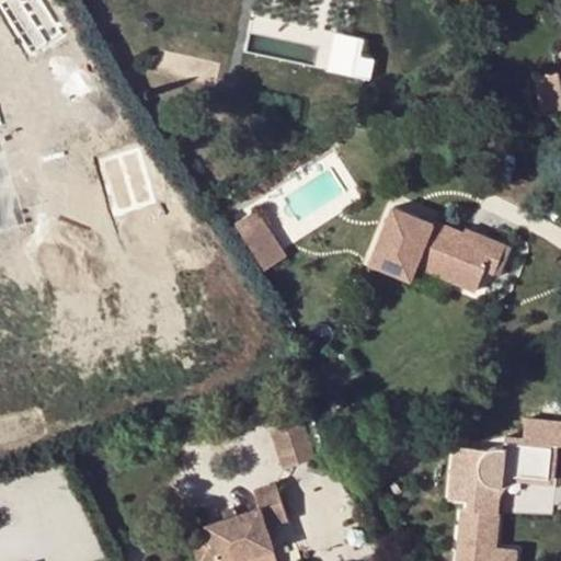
[(370,79),(375,59),(356,56),(359,42),(332,36),(325,69),(370,79)]
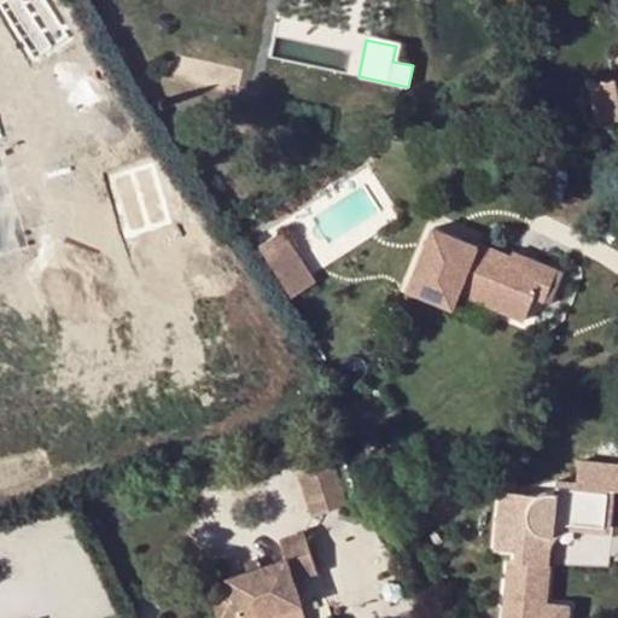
[(617,94),(614,76),(587,82),(595,124),(617,118),(617,94)]
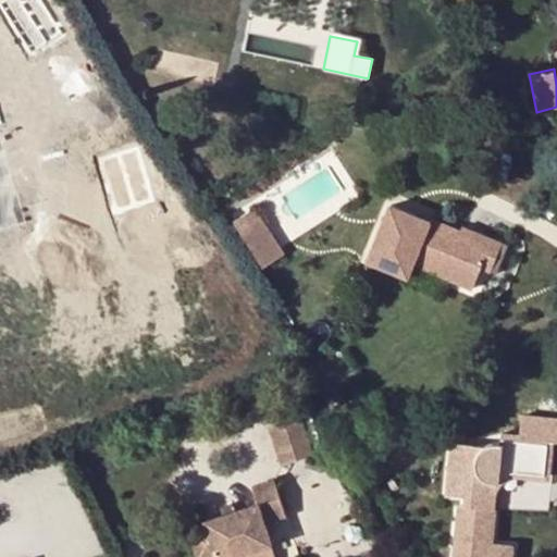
[(256,206),(235,219),(262,265),(284,252),(256,206)]
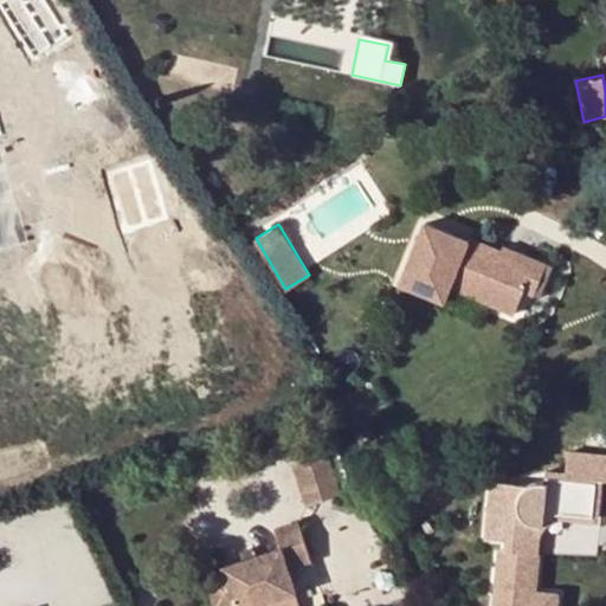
[(424,294),(449,236),(425,225),(399,284),(444,305),(445,302),(424,294)]
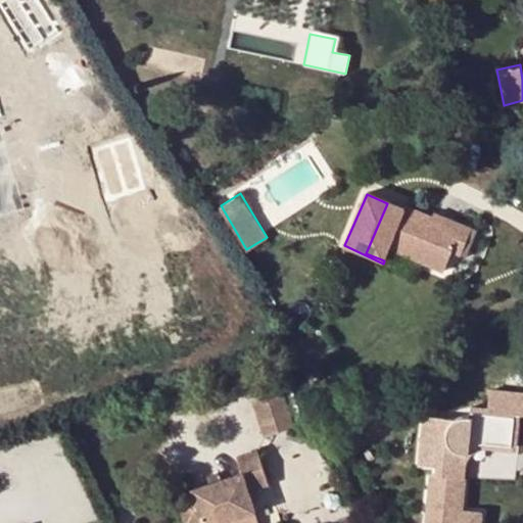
[(390,248),(443,272),(453,252),(462,229),(433,218),(407,205),(405,210),(387,203),(366,253),(384,260),(390,248)]
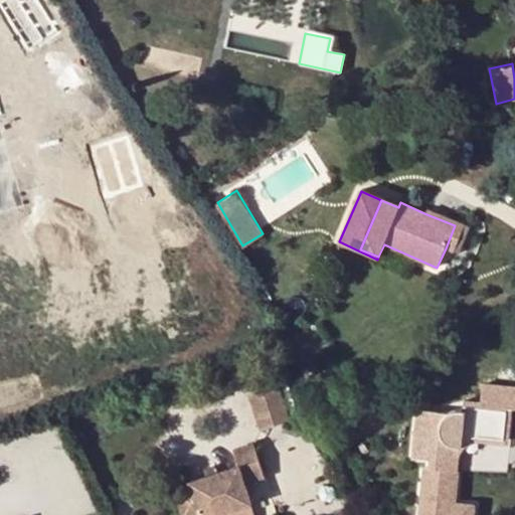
[(446,248),(451,250),(459,253),(470,225),(430,207),(426,214),(455,225),(446,248)]
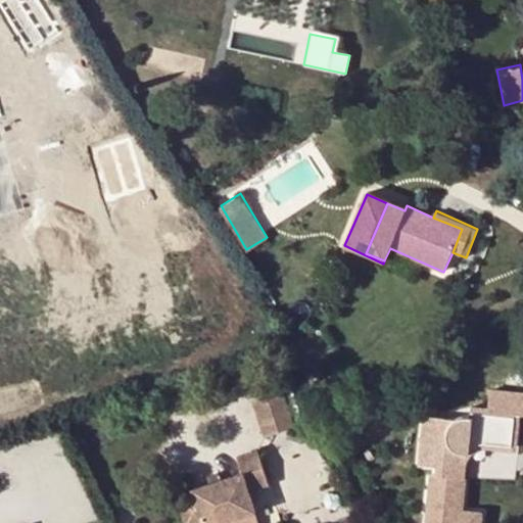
[(324,372),(316,377),(324,391),(332,385),(324,372)]
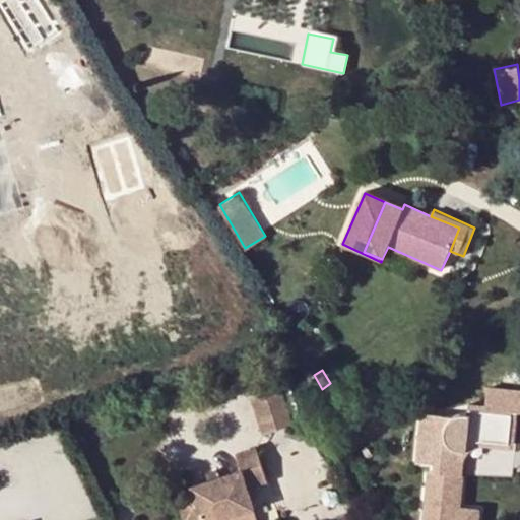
[(353,386),(361,397),(374,389),(368,378),(353,386)]
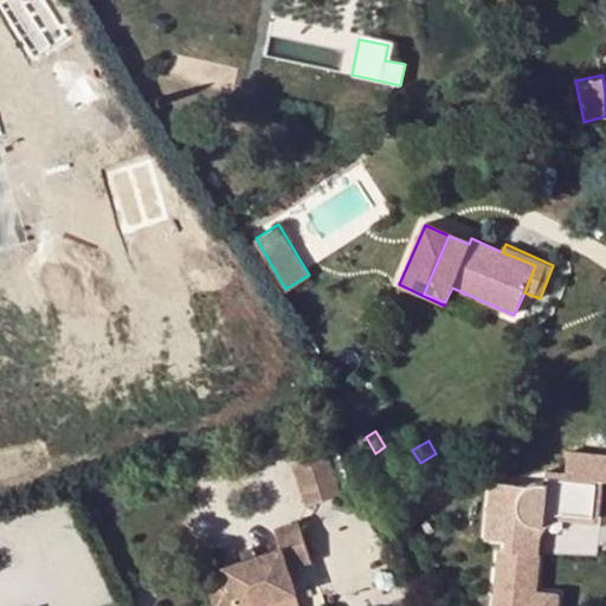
[(328,449),(290,461),(305,505),(343,494),(328,449)]
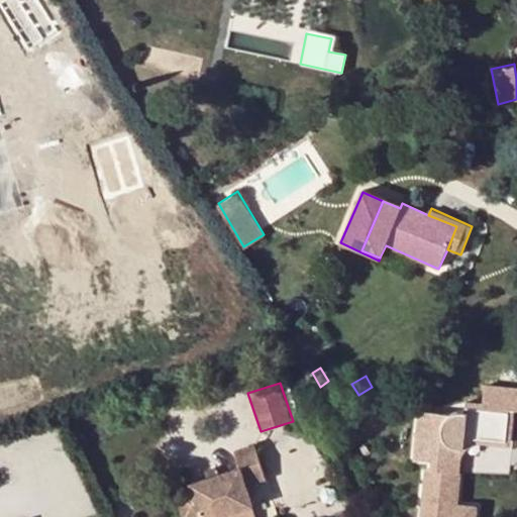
[(431,470),(454,472),(457,447),(463,448),(463,434),(506,439),(509,409),(515,410),(516,409),(516,388),(486,385),(484,404),(466,402),(466,409),(457,409),(452,411),(449,414),(420,410),(414,458),(433,460),(431,470)]
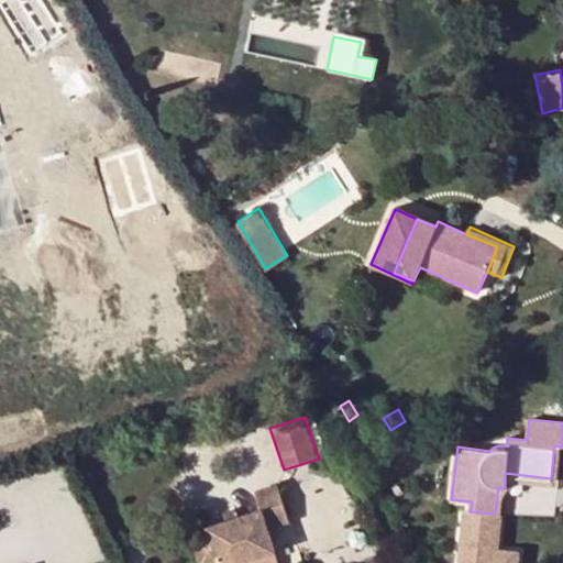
[(396,438),(379,448),(386,457),(395,452),(401,446),(396,438)]
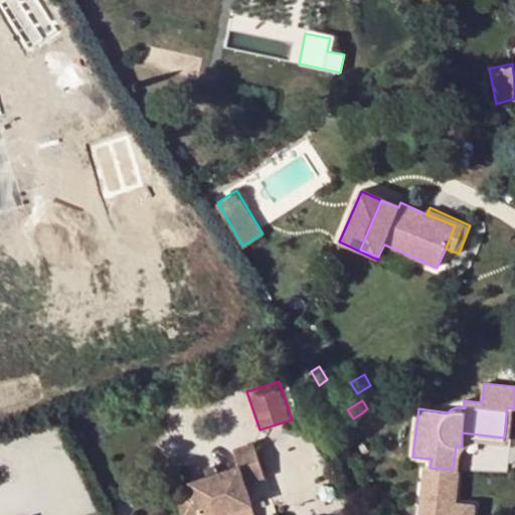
[(456,446),(453,470),(460,470),(460,458),(462,452),(466,447),(473,443),(476,442),(480,442),(509,444),(513,408),(507,407),(504,438),(462,433),(462,447),(456,446)]
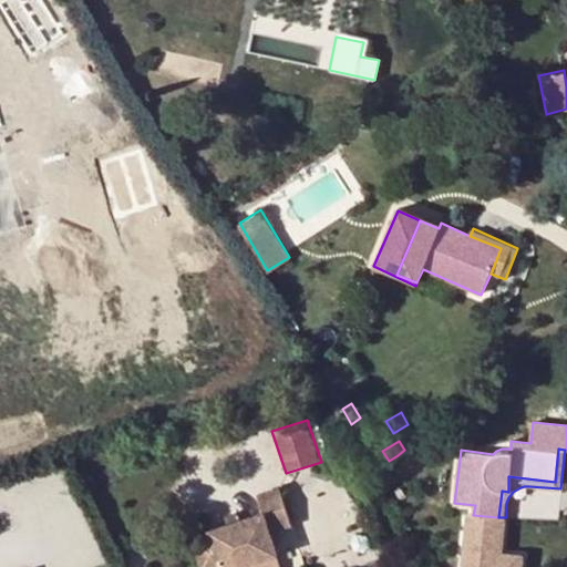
[(383,465),(372,474),(381,490),(393,480),(383,465)]
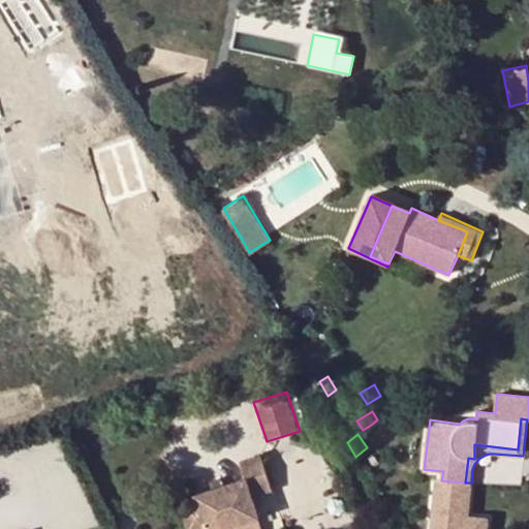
[(275,489),(265,454),(244,461),(249,477),(226,485),(216,488),(199,493),(200,499),(184,504),(191,528),(195,528),(209,525),(210,528),(216,528),(261,515),(255,495),(275,489)]
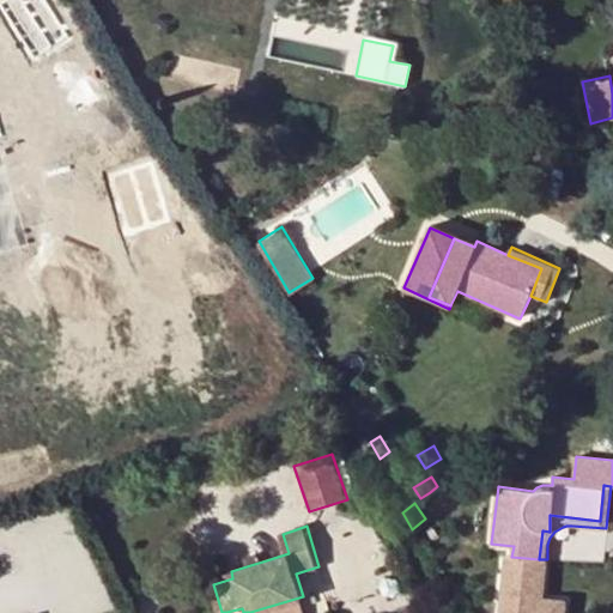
[(250,565),(262,562),(260,553),(248,557),(250,565)]
